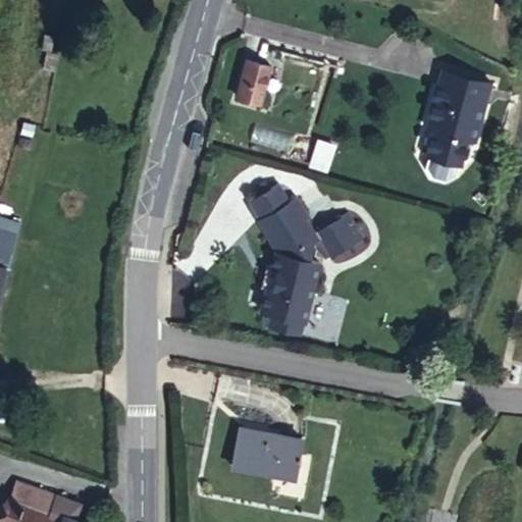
[(50,52),(54,37),(45,34),(41,50),(47,52),(50,52)]
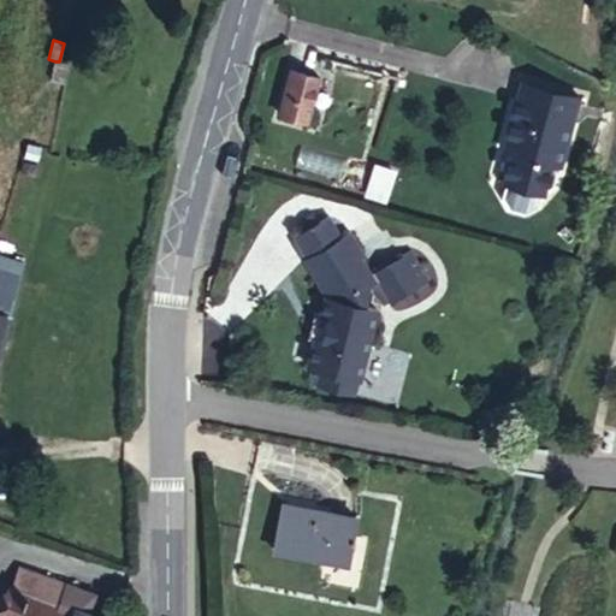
[(70,64),(59,61),(55,61),(49,82),(64,86),(70,64)]
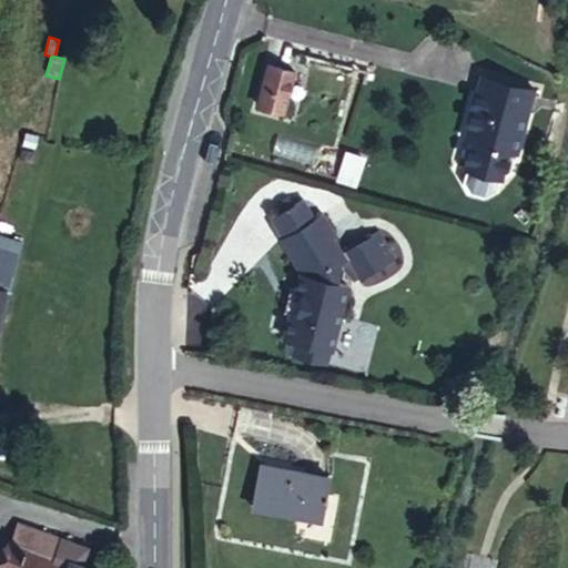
[(267,67),(256,107),(283,114),(293,73),(267,67)]
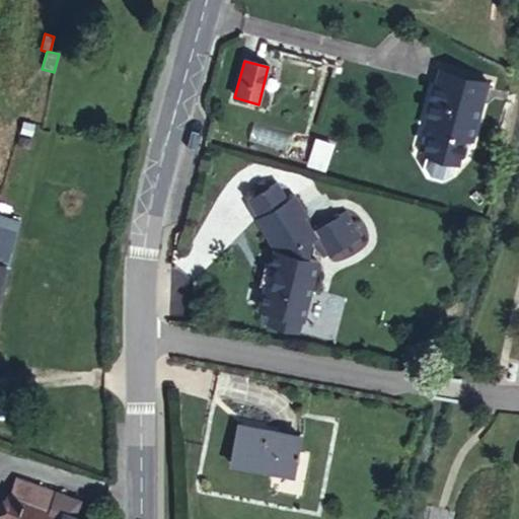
[(490,81),(439,68),(435,83),(467,91),(465,97),(484,102),(490,81)]
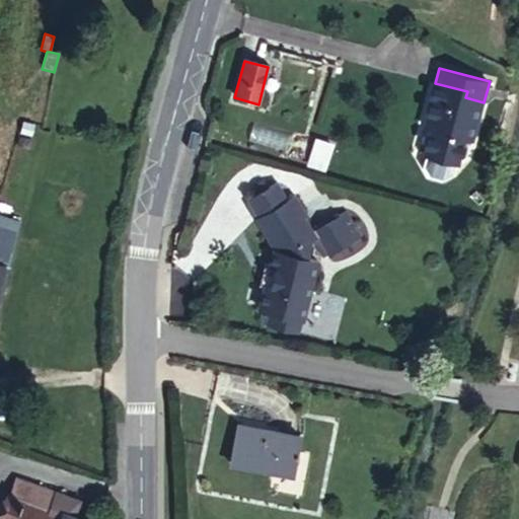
[(467,91),(435,83),(426,121),(433,123),(432,129),(425,154),(429,155),(426,167),(431,176),(445,180),(454,174),(457,163),(461,163),(462,159),(467,156),(470,146),(467,141),(468,138),(474,140),(484,102),(465,97),(467,91)]
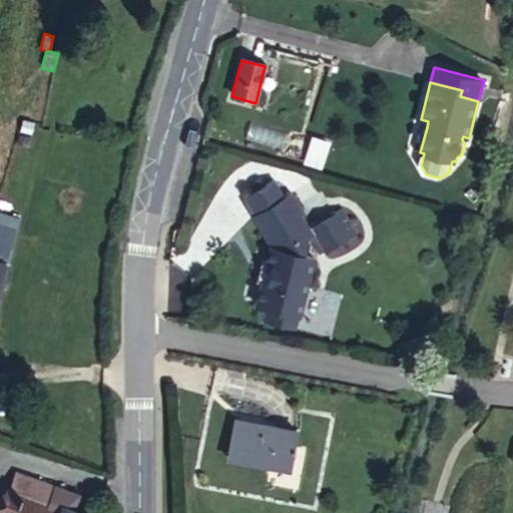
[(34,123),(24,121),(21,132),(32,134),(34,123)]
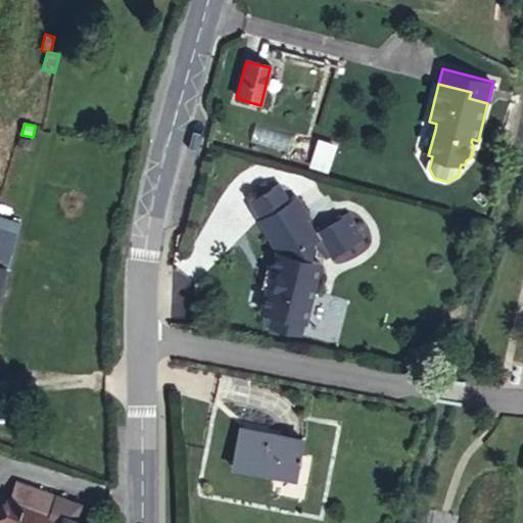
[(284,195),(273,177),(242,194),(275,251),(272,251),(269,267),(263,266),(258,288),(265,289),(257,325),(299,333),(314,259),(304,257),(307,238),(316,233),(326,253),(361,233),(345,207),(308,227),(300,212),(303,210),(291,190),(284,195)]
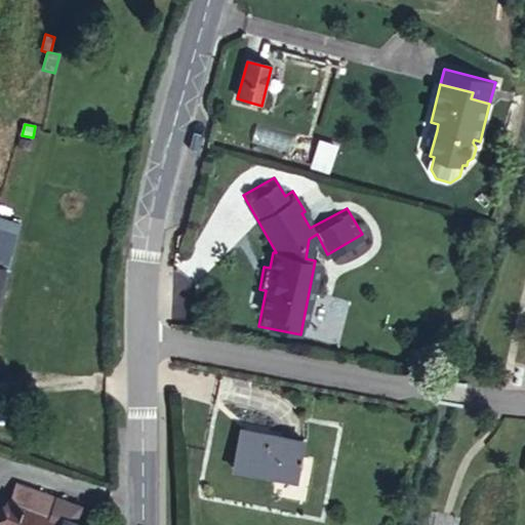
[(0,243),(0,267),(9,270),(15,248),(0,243)]
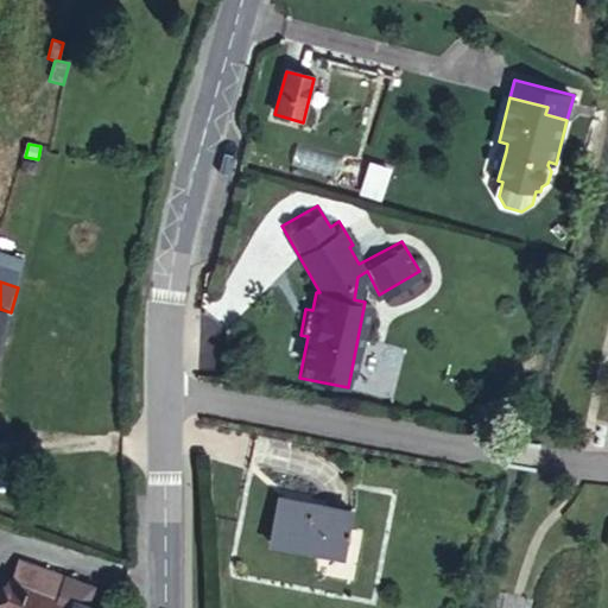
[(0,349),(11,312),(0,309),(0,349)]
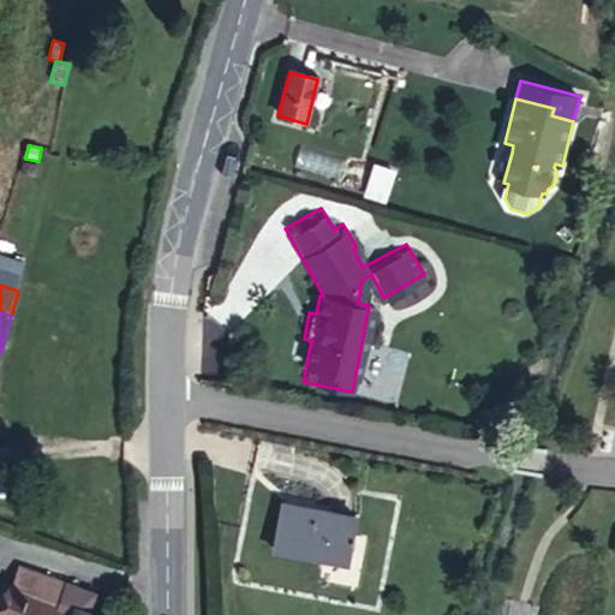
[(357,520),(285,505),(275,549),(348,563),(357,520)]
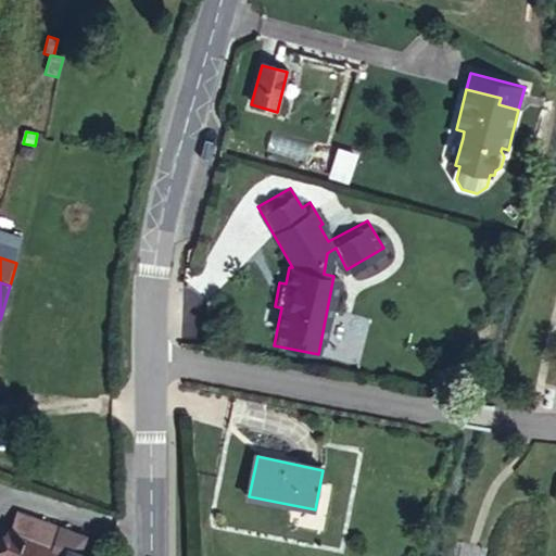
[(0,555),(85,555),(52,544),(59,527),(16,512),(0,555)]
